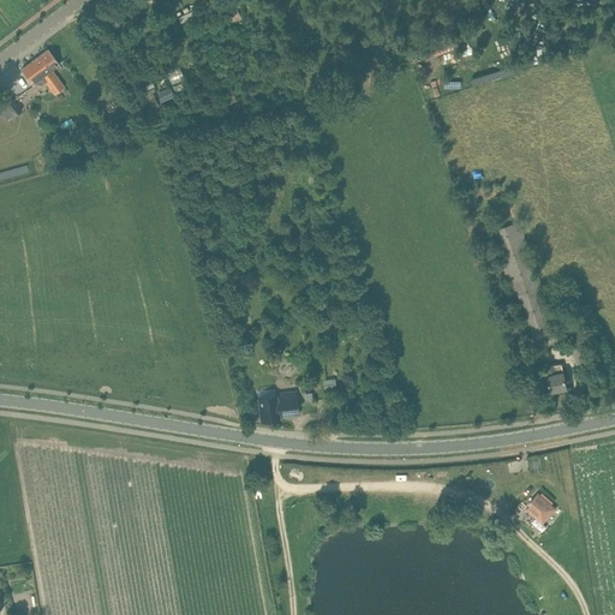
[(237,7),(226,11),(231,21),(240,17),(237,7)]
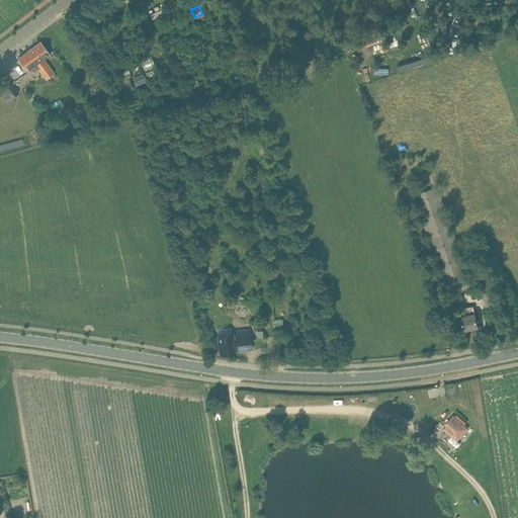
[(27,71),(34,65),(47,81),(55,74),(44,59),(51,55),(40,41),(18,59),(27,71)]
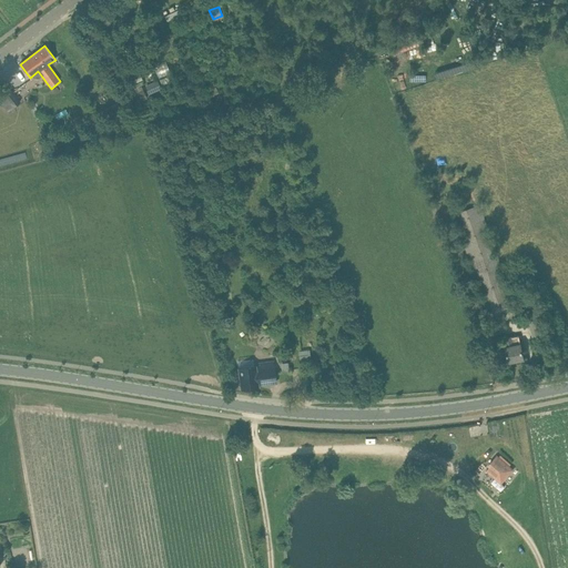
[(159,78),(171,72),(165,60),(153,67),(159,78)]
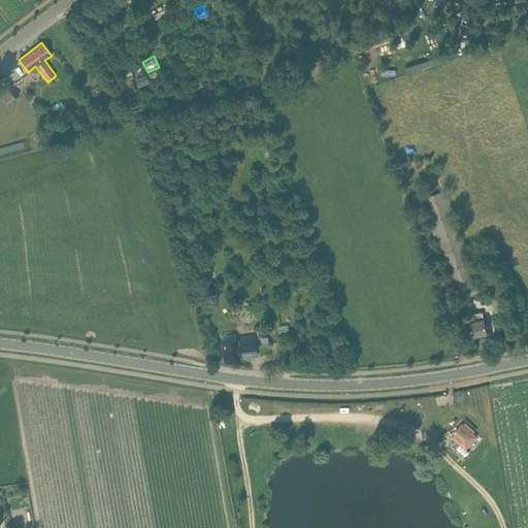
[(407,73),(444,63),(442,57),(405,67),(407,73)]
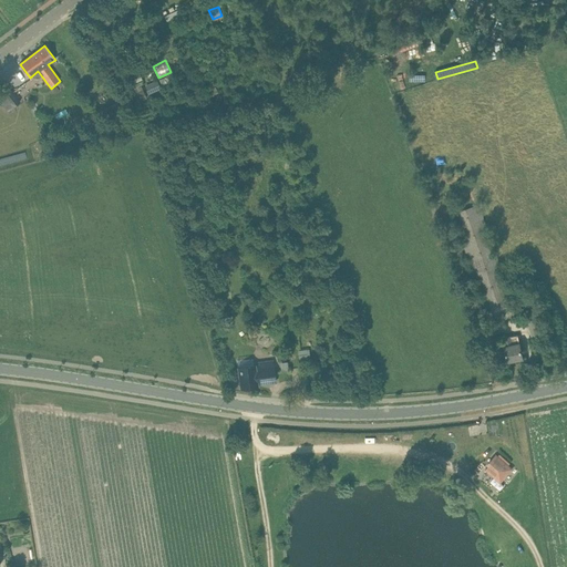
[(140,72),(129,76),(132,84),(143,80),(140,72)]
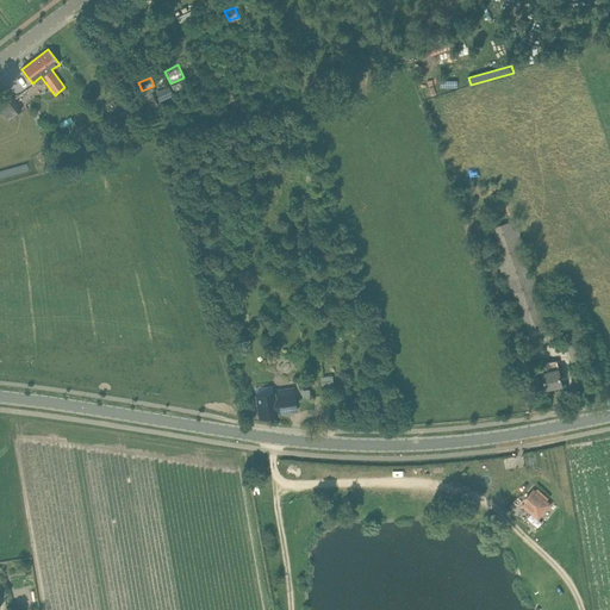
[(169,86),(156,92),(160,101),(173,95),(169,86)]
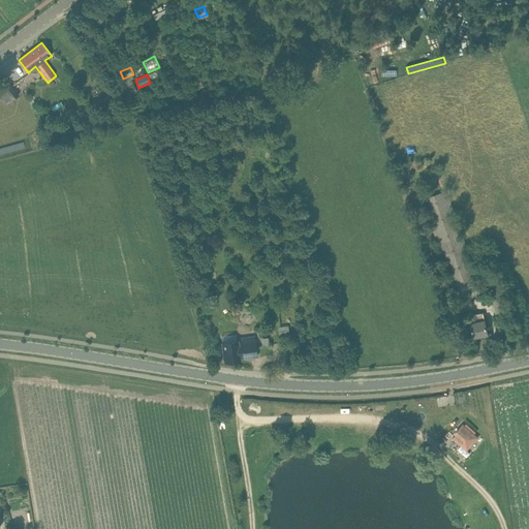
[(200,81),(194,85),(198,90),(204,87),(200,81)]
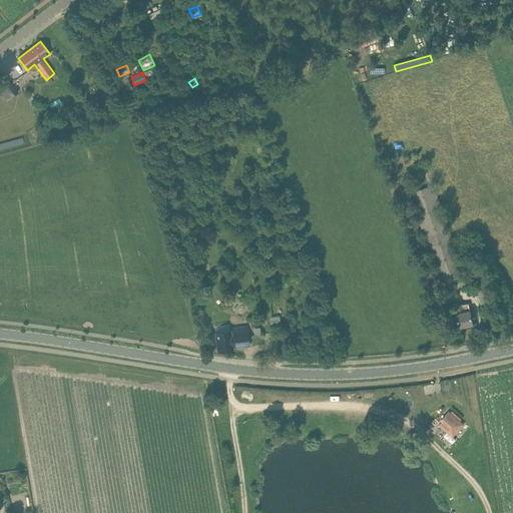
[(0,85),(0,90),(8,100),(19,93),(9,79),(0,85)]
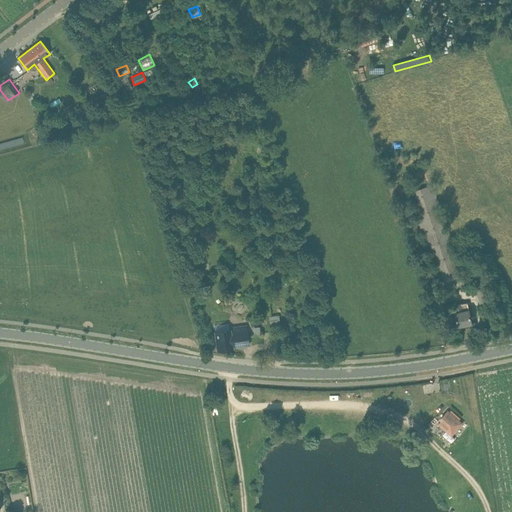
[(476,290),(481,303),(491,300),(486,287),(476,290)]
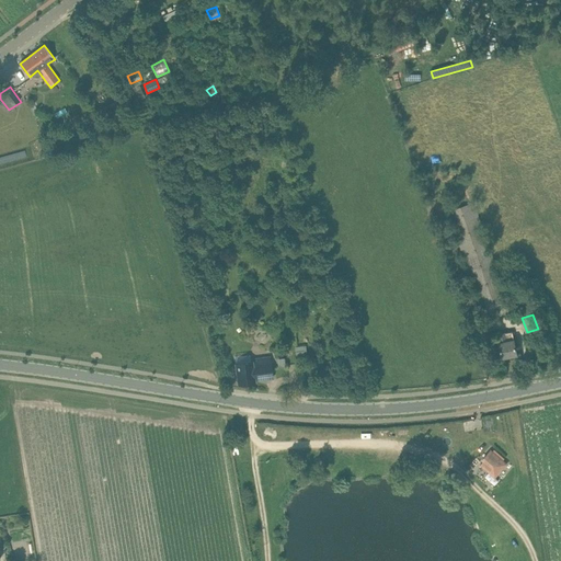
[(499,334),(500,342),(502,357),(517,354),(513,331),(499,334)]
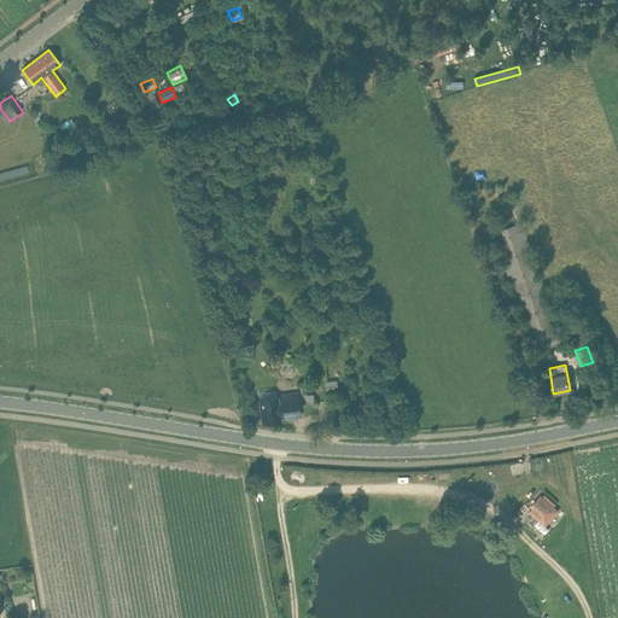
[(277,395),(277,397),(260,400),(262,423),(281,420),(281,418),(301,415),(297,392),(277,395)]
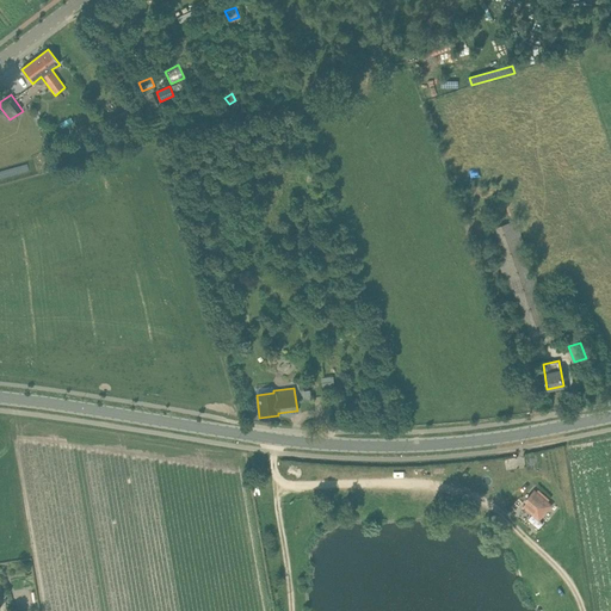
[(528,501),(524,505),(539,519),(551,505),(535,491),(526,499),(528,501)]
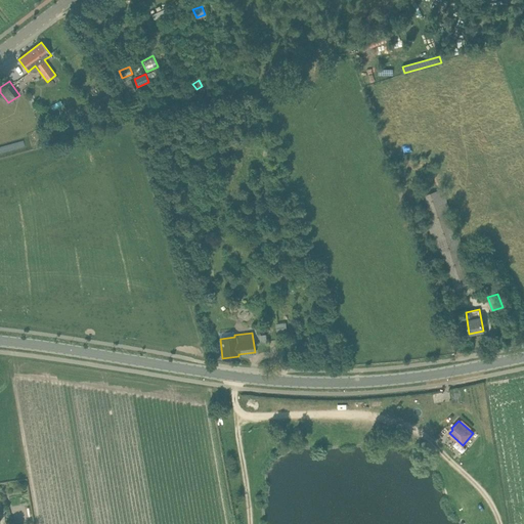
[(456,440),(449,447),(456,453),(464,446),(456,440)]
